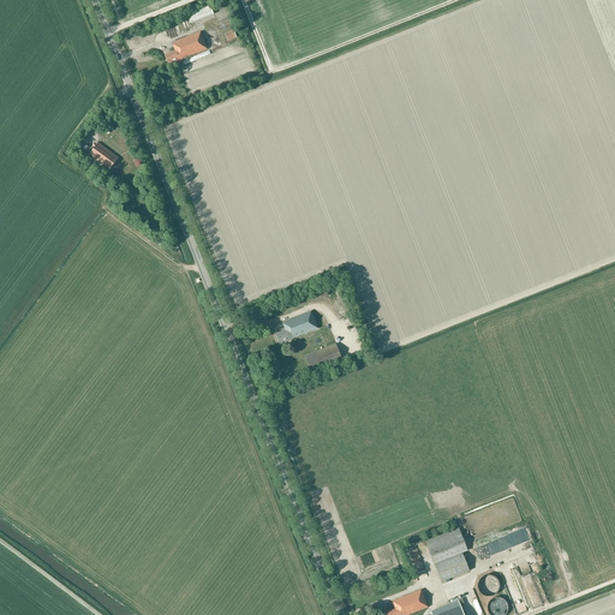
[(186,13),(191,23),(214,15),(210,5),(186,13)]
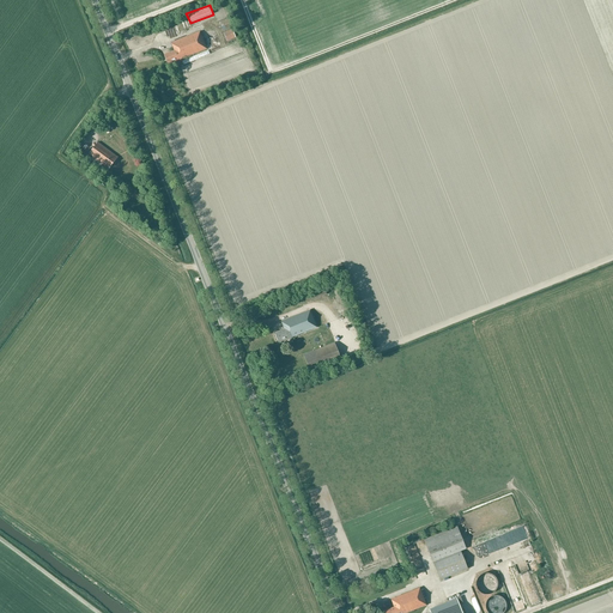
[(237,25),(234,17),(219,23),(223,31),(237,25)]
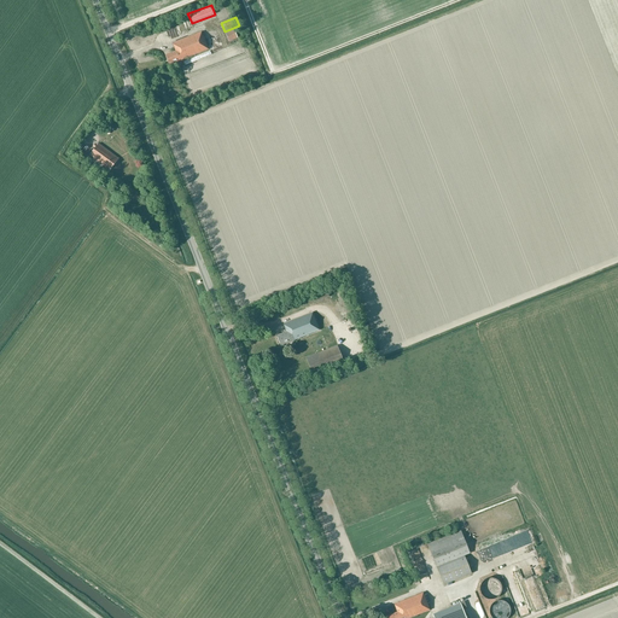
[(226,34),(229,41),(238,39),(234,30),(226,34)]
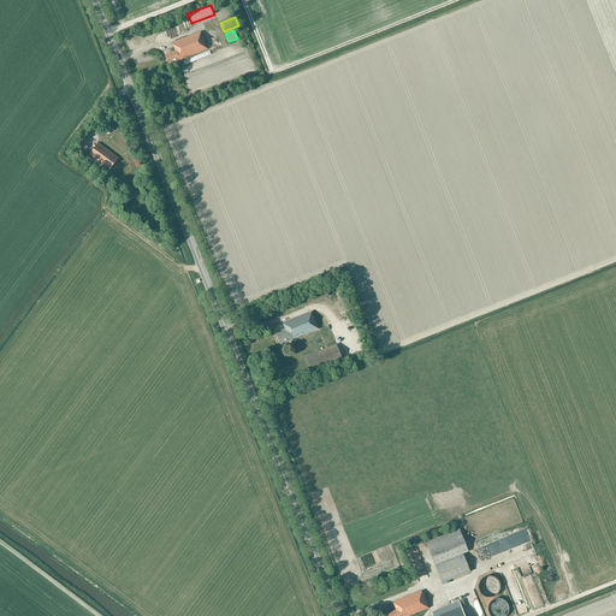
[(171,63),(171,64),(208,49),(201,33),(172,43),(176,52),(165,55),(169,64),(171,63)]
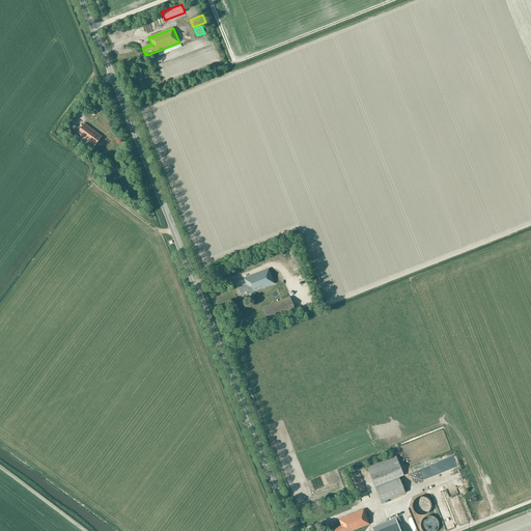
[(102,136),(85,123),(78,133),(94,146),(102,136)]
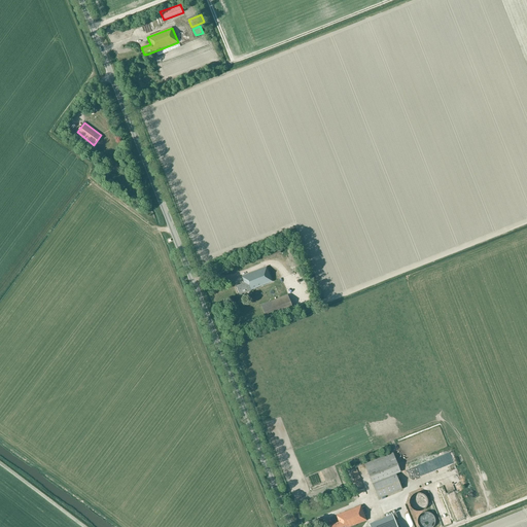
[(63,131),(73,138),(76,134),(67,127),(63,131)]
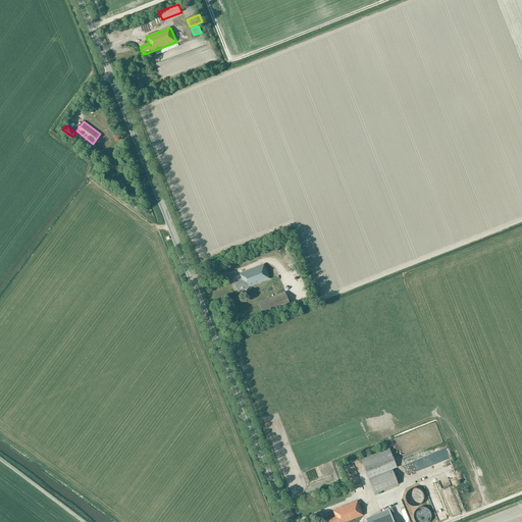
[(258,249),(261,257),(278,250),(274,242),(258,249)]
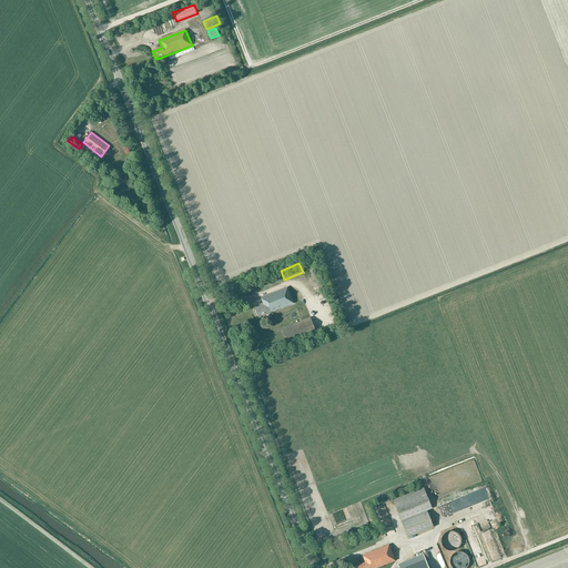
[(259,315),(260,317),(294,303),(287,287),(261,298),(263,304),(254,308),(257,316),(259,315)]
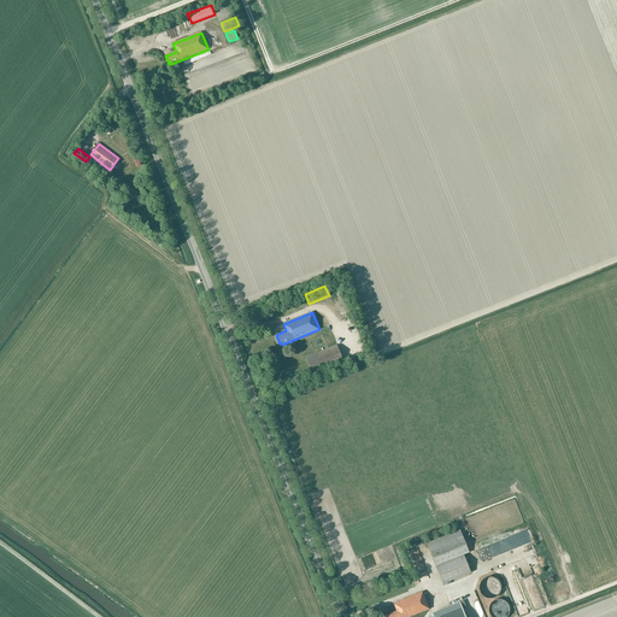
[(345,363),(338,345),(306,357),(312,375),(345,363)]
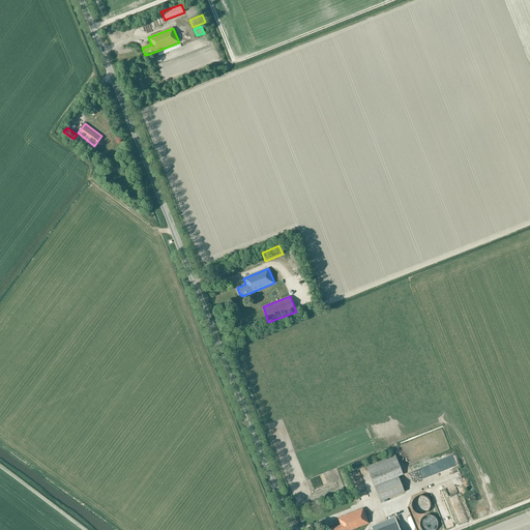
[(405,492),(399,476),(404,474),(395,454),(366,466),(375,486),(381,501),(405,492)]
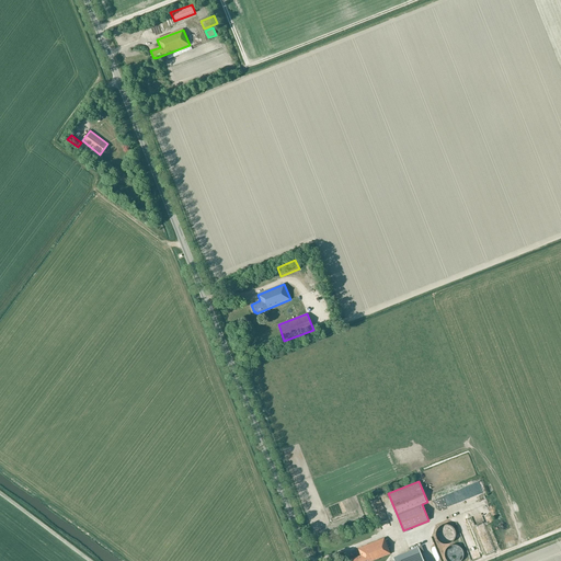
[(456,535),(456,534),(456,533),(456,531),(455,530),(455,529),(454,528),(453,527),(453,526),(451,526),(450,526),(450,525),(449,525),(448,525),(447,525),(447,524),(446,524),(445,524),(444,525),(443,525),(442,525),(441,526),(439,526),(438,527),(438,528),(437,528),(437,529),(437,530),(436,530),(436,531),(436,533),(436,534),(436,535),(436,536),(436,537),(436,538),(437,538),(437,539),(437,540),(438,540),(438,541),(439,541),(441,542),(442,544),(443,544),(444,544),(445,544),(446,545),(447,544),(448,544),(449,544),(450,544),(450,542),(451,542),(453,541),(454,540),(455,539),(455,538),(456,537),(456,536),(456,535)]
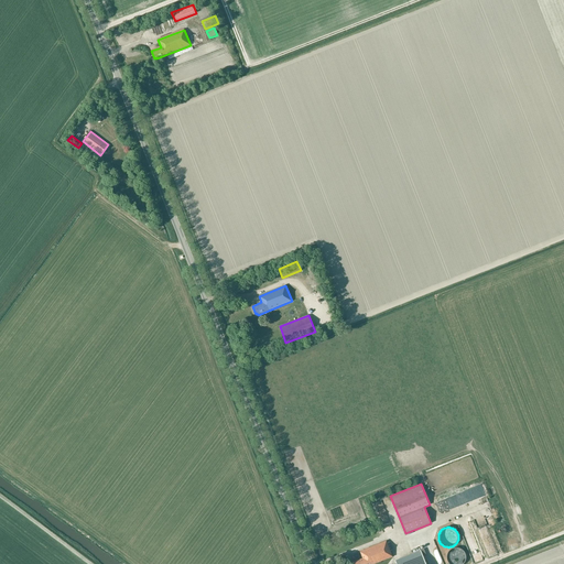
[(477,530),(485,555),(492,553),(486,528),(477,530)]
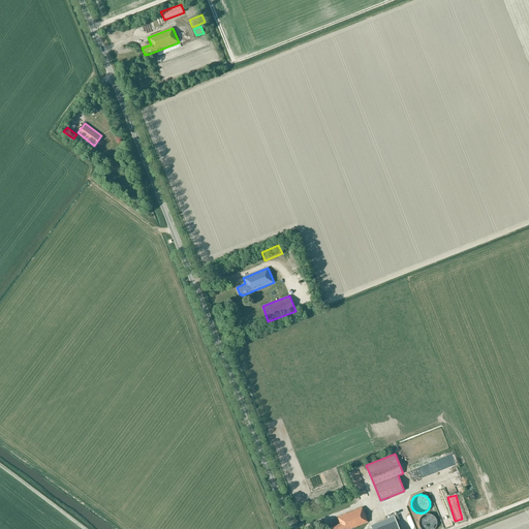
[(350,528),(369,522),(363,507),(338,517),(340,524),(332,527),(333,528),(350,528)]
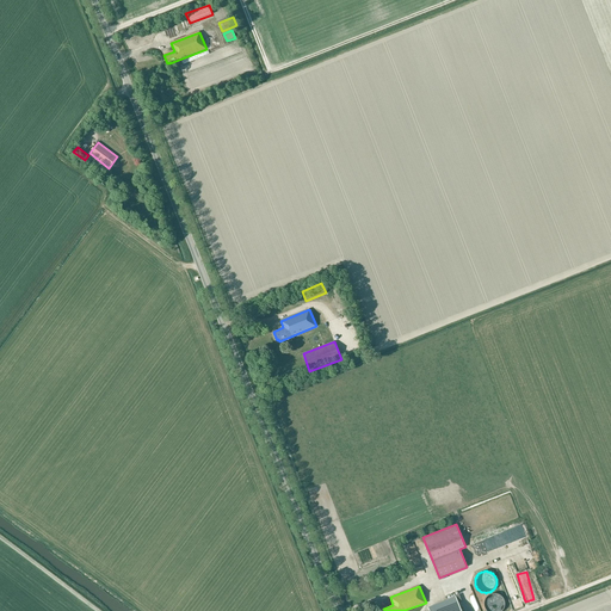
[(501,610),(503,610),(504,610),(504,609),(504,608),(505,608),(505,606),(505,605),(505,604),(505,603),(505,602),(505,600),(504,600),(504,599),(504,598),(503,598),(503,597),(501,597),(501,596),(500,596),(500,594),(499,594),(498,594),(498,593),(497,593),(495,593),(494,593),(493,593),(492,593),(491,594),(489,594),(488,594),(488,596),(487,596),(487,597),(486,597),(486,598),(486,599),(485,599),(485,600),(485,602),(485,603),(483,603),(483,604),(485,605),(485,606),(485,608),(485,609),(486,609),(486,610),(487,610),(486,610),(501,610)]
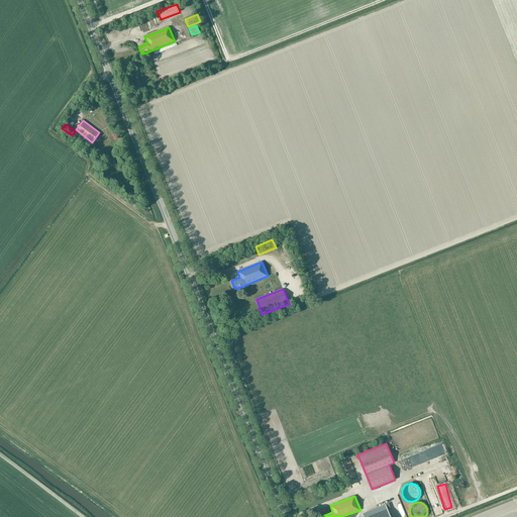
[(390,516),(386,505),(364,514),(365,516),(390,516)]
